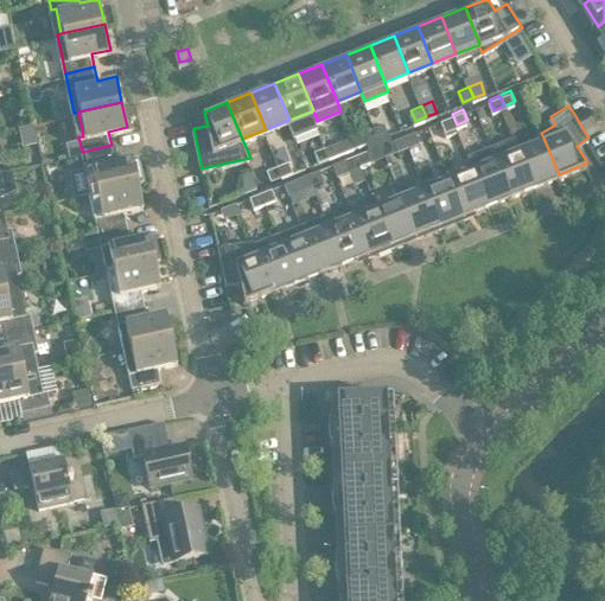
[(441,119),(446,129),(457,125),(452,114),(441,119)]
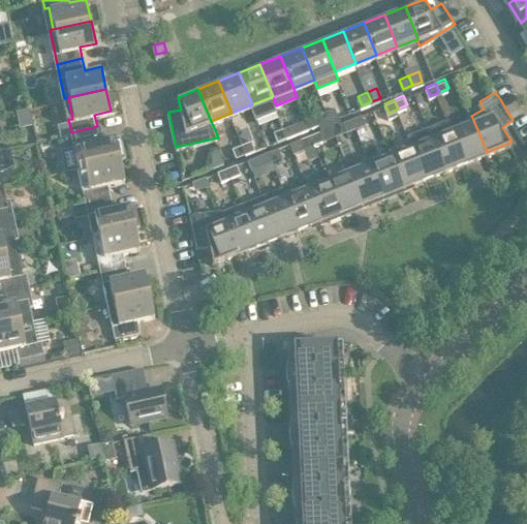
[(326,109),(329,118),(330,118),(339,115),(335,104),(326,109)]
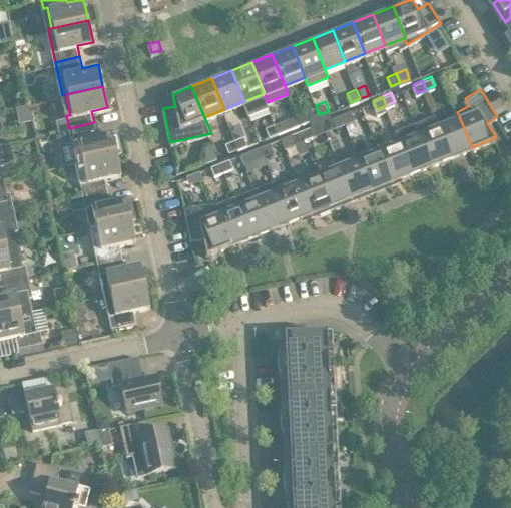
[(307,109),(310,118),(320,114),(319,114),(316,105),(307,109)]
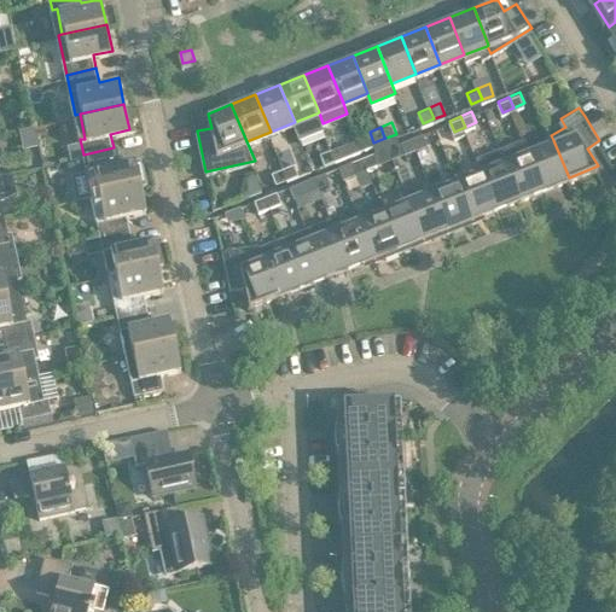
[(423,130),(412,135),(417,146),(428,141),(423,130)]
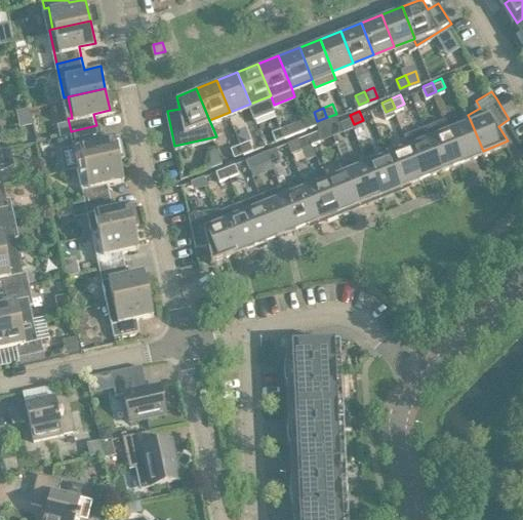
[(350,115),(340,119),(344,128),(354,124),(350,115)]
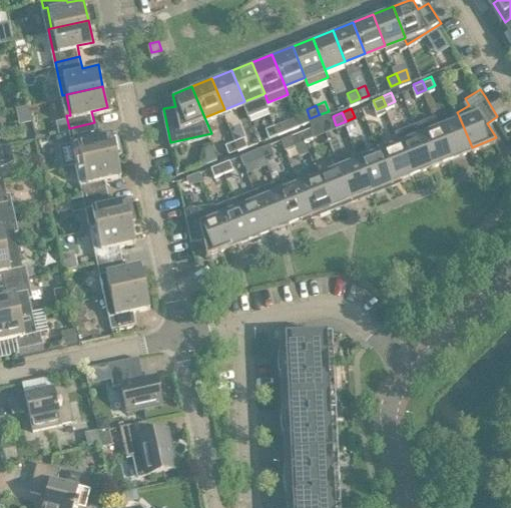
[(432,163),(452,155),(439,124),(435,112),(414,120),(432,163)]
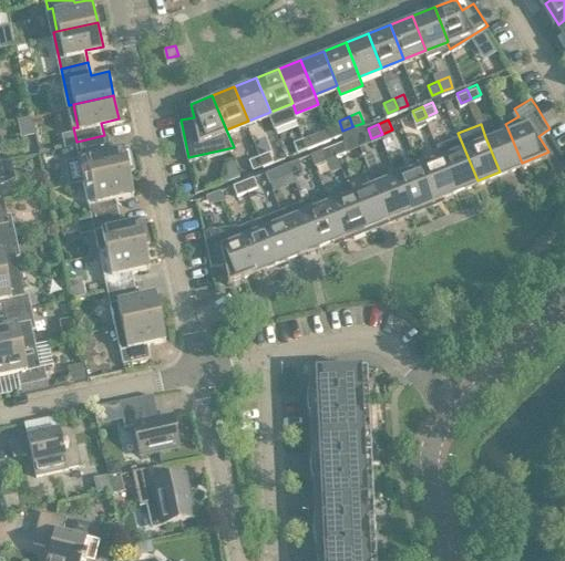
[(485,137),(500,172),(522,163),(507,128),(485,137)]
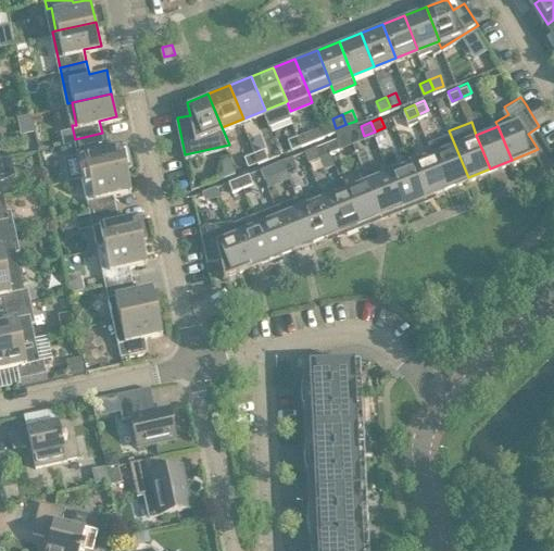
[(309,128),(299,132),(298,132),(302,142),(312,138),(309,128)]
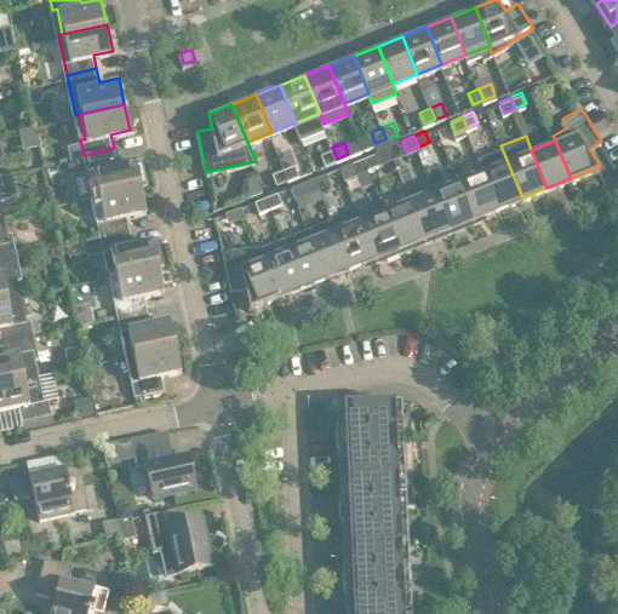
[(482,170),(498,207),(522,198),(501,145),(478,155),(482,170)]
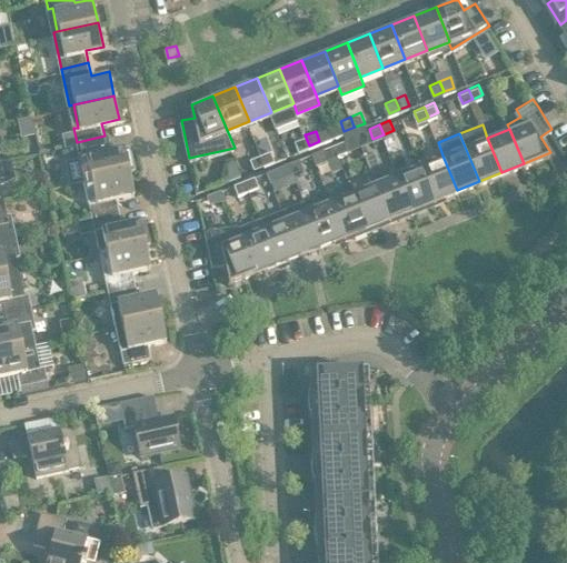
[(295,139),(299,149),(309,146),(305,134),(295,139)]
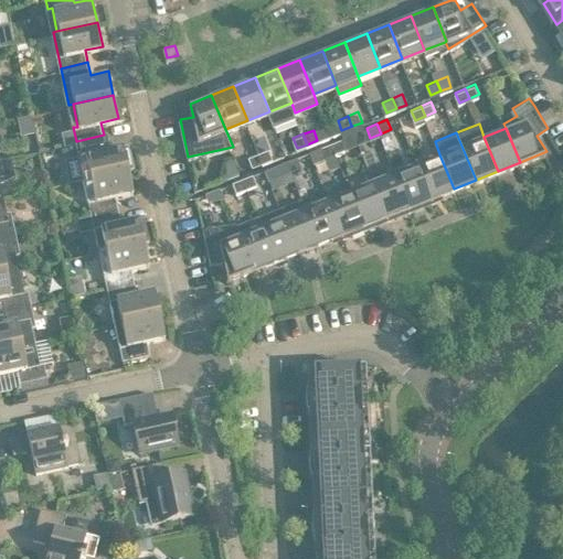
[(104,135),(76,141),(84,176),(129,168),(124,143),(106,147),(104,135)]
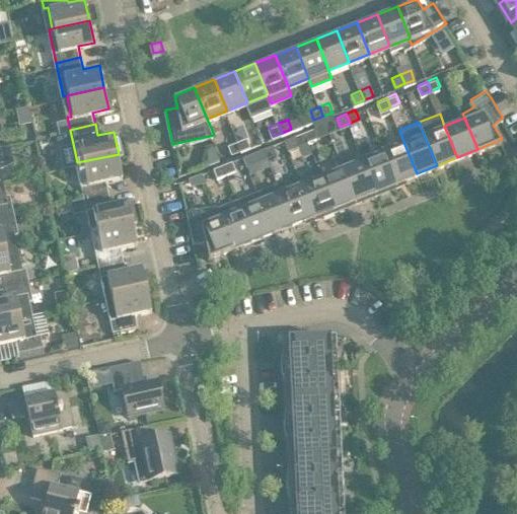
[(304,130),(308,139),(317,136),(314,126),(304,130)]
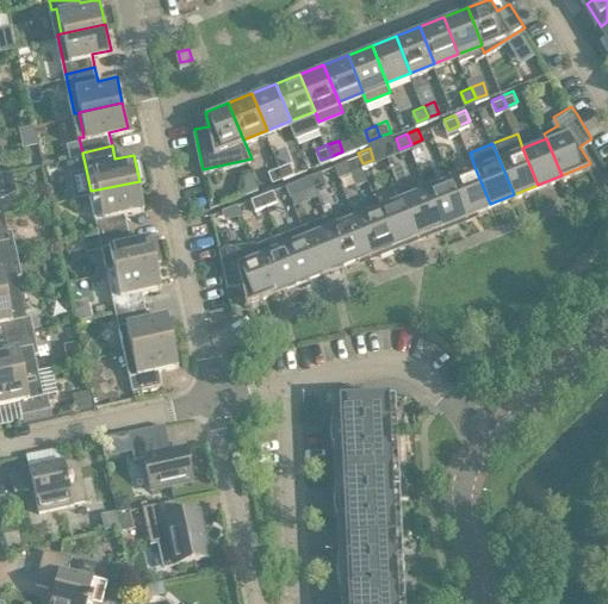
[(363,163),(358,153),(347,157),(352,168),(363,163)]
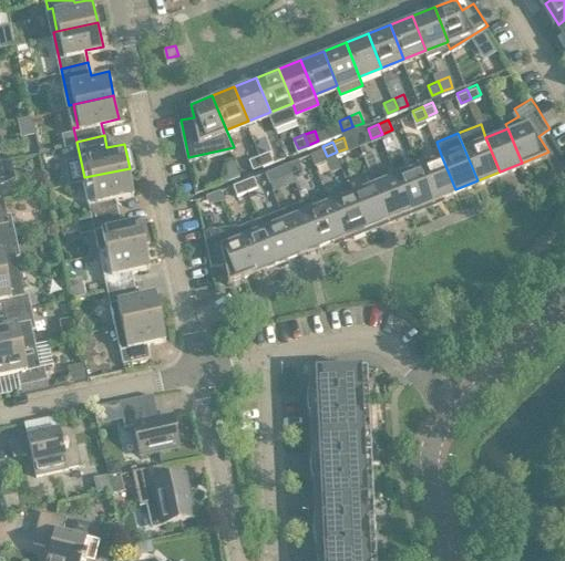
[(270,148),(259,152),(264,163),(274,158),(270,148)]
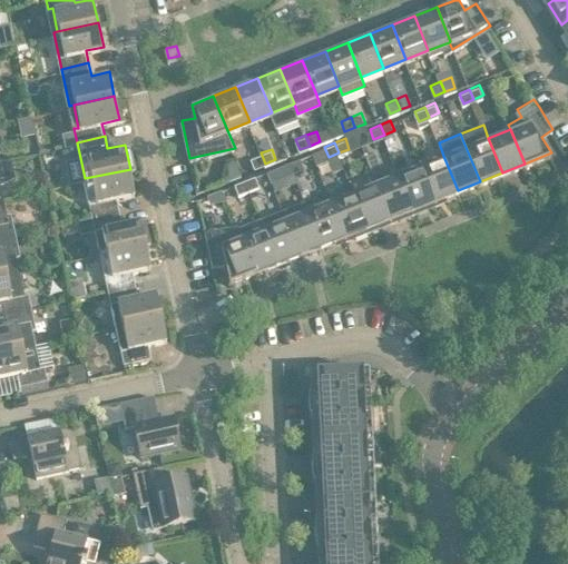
[(265,164),(261,152),(251,157),(255,167),(265,164)]
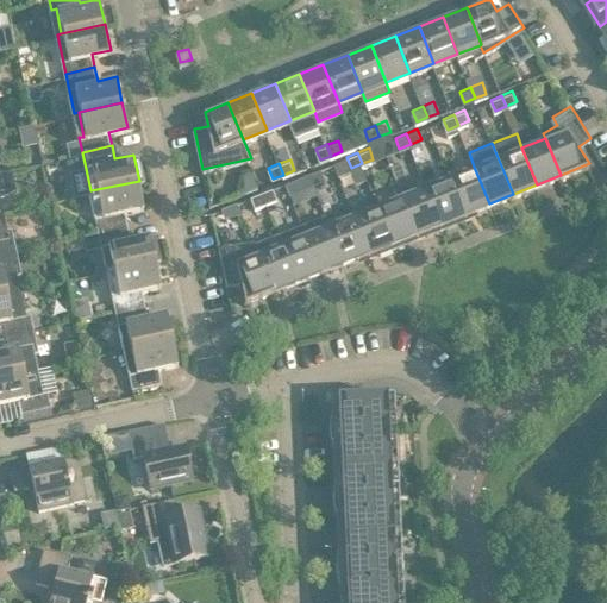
[(321,167),(310,171),(314,182),(325,178),(321,167)]
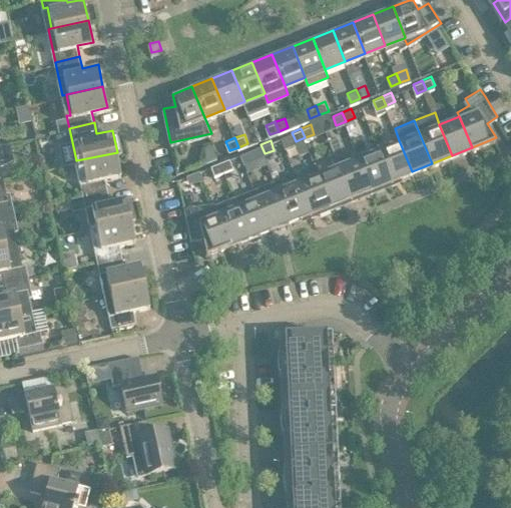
[(379,148),(392,179),(412,171),(399,140),(379,148)]
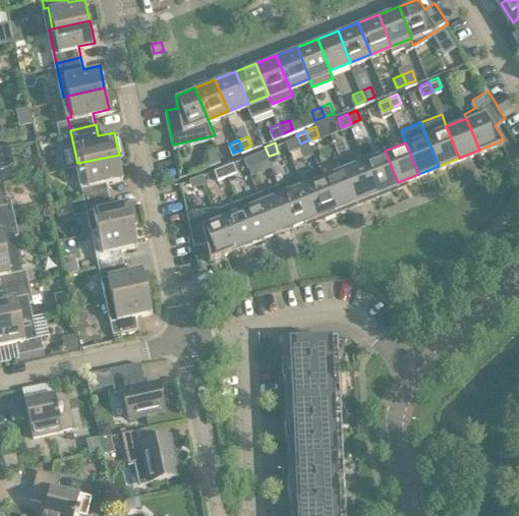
[(265,147),(255,151),(260,160),(269,156),(265,147)]
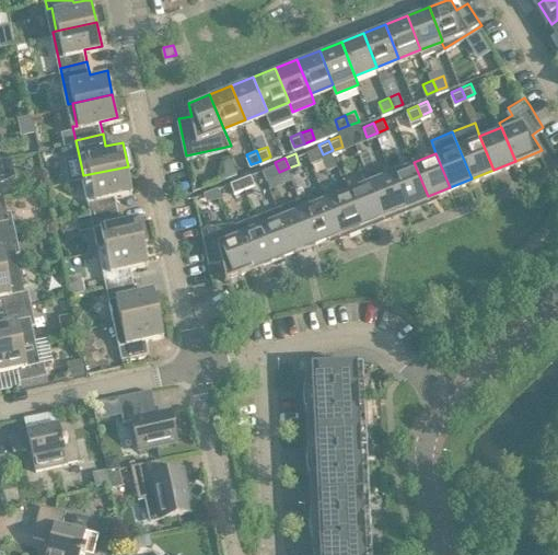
[(392,171),(407,207),(420,201),(419,199),(428,196),(414,162),(392,171)]
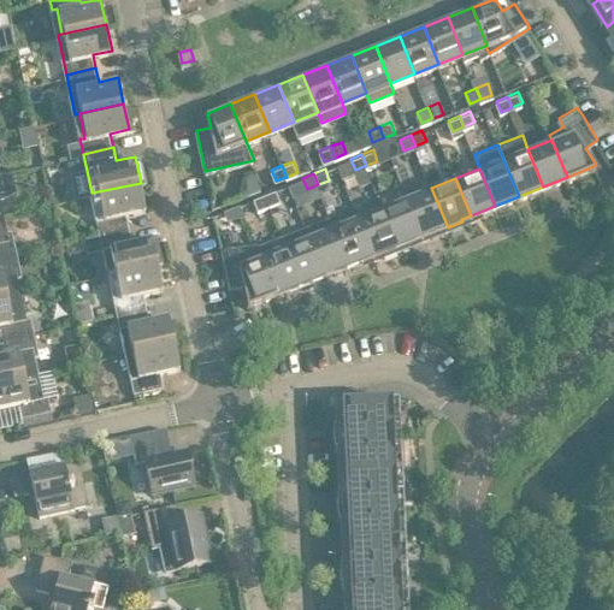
[(100,232),(130,226),(128,212),(146,208),(141,183),(92,193),(100,232)]
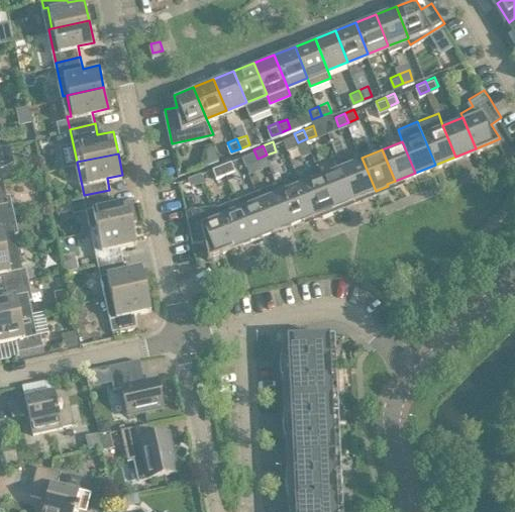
[(222,162),(226,172),(235,168),(231,158),(222,162)]
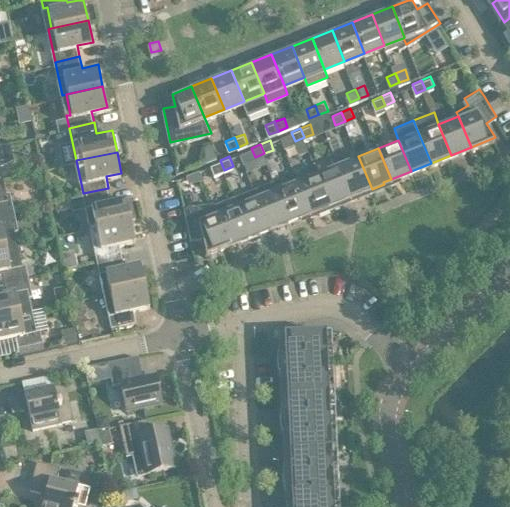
[(338,164),(350,195),(358,192),(359,194),(372,189),(358,156),(338,164)]
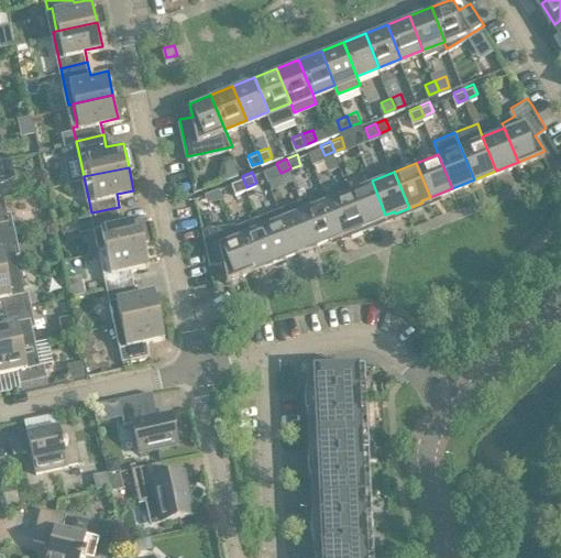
[(246,187),(242,176),(232,181),(237,190),(246,187)]
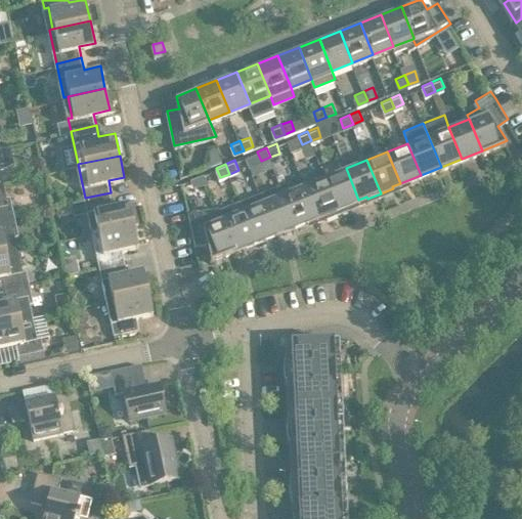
[(358,200),(346,168),(325,176),(339,210),(351,205),(351,203),(358,200)]
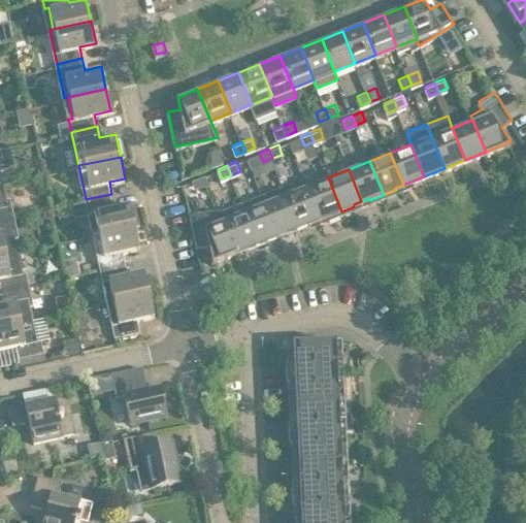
[(307,186),(320,218),(328,215),(329,217),(341,211),(328,177),(307,186)]
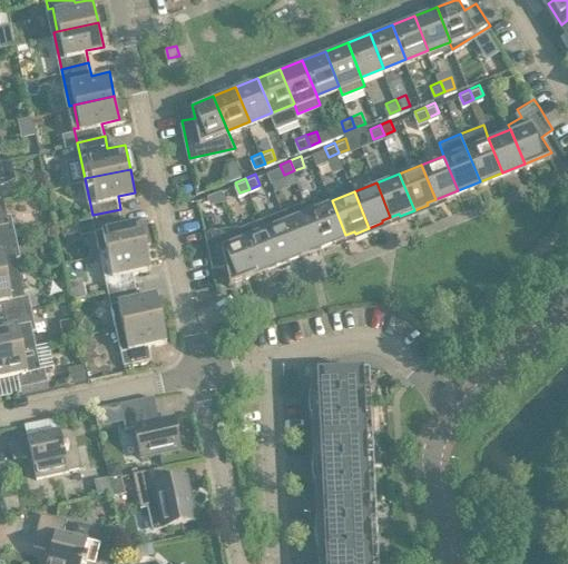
[(0,235),(16,231),(11,211),(7,210),(3,197),(0,197),(0,235)]
